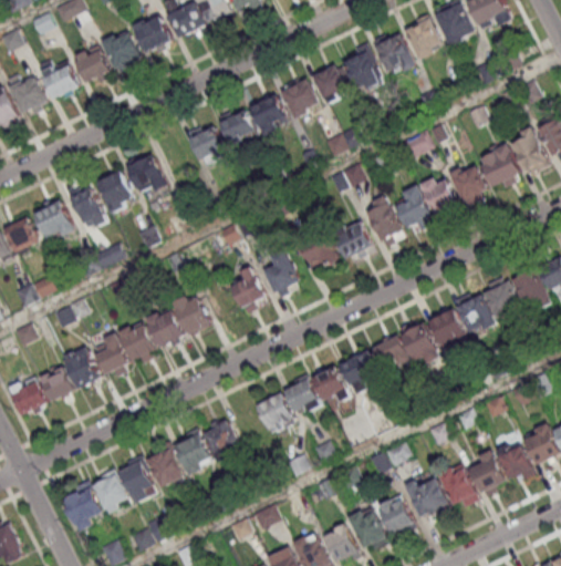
[(61,21),(83,10),(78,0),(69,0),(54,8),(61,21)]
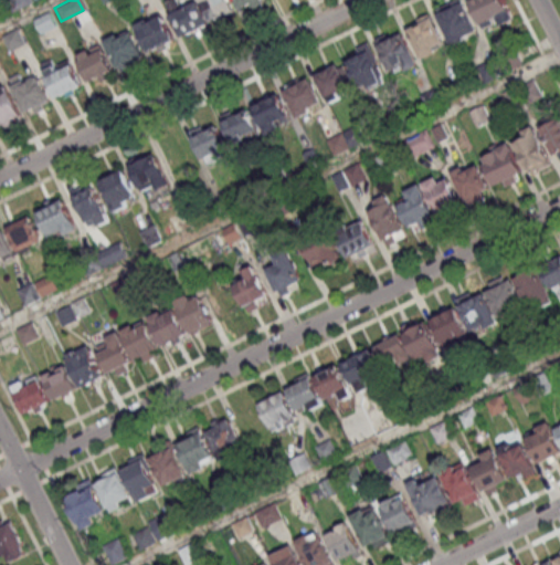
[(165,13),(189,0),(191,0),(204,24),(178,38),(165,13)]
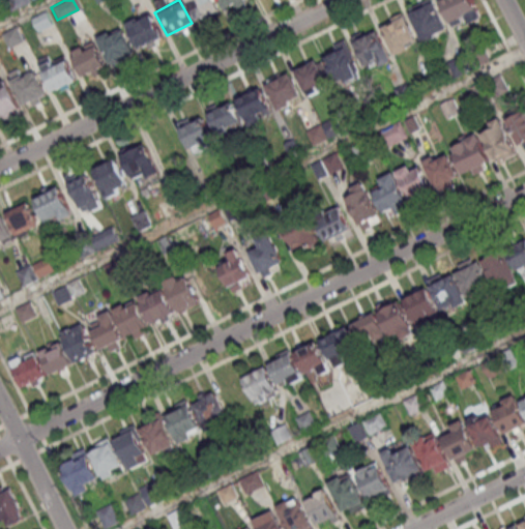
[(216,11),(210,0),(183,0),(194,22),(216,11)]
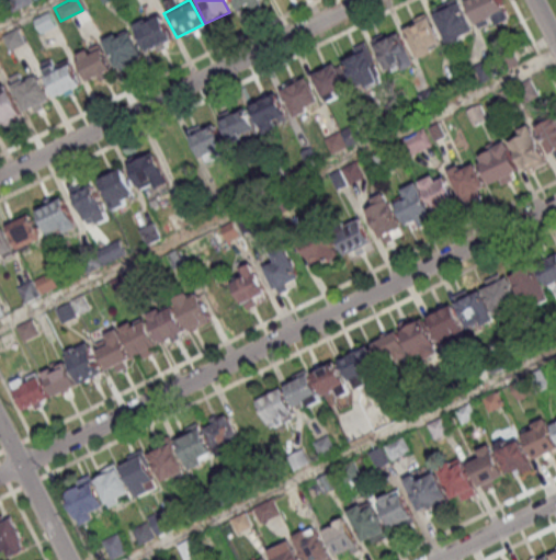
[(233,0),(254,0),(237,9),(233,0)]
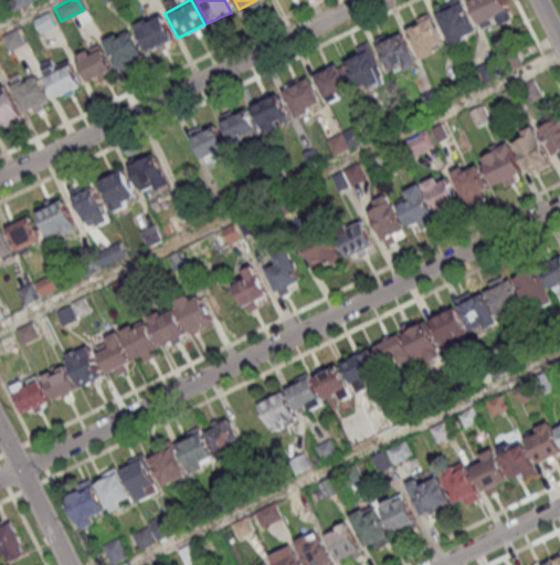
[(433,16),(434,14),(432,10),(452,0),(456,0),(458,3),(460,2),(474,31),(447,44),(433,16)]
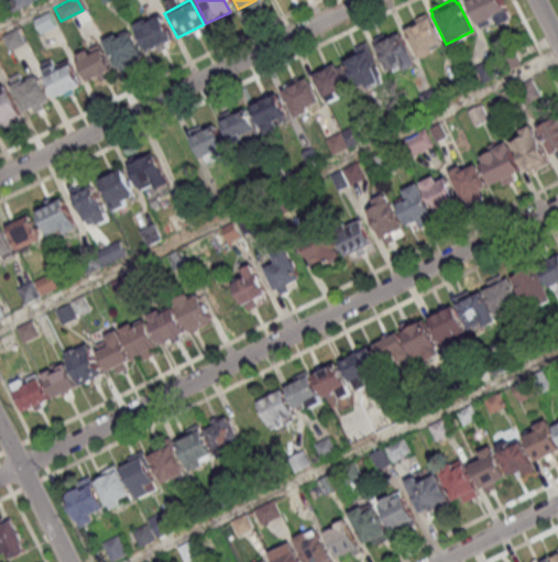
[(465,0),(478,31),(506,19),(498,0),(465,0)]
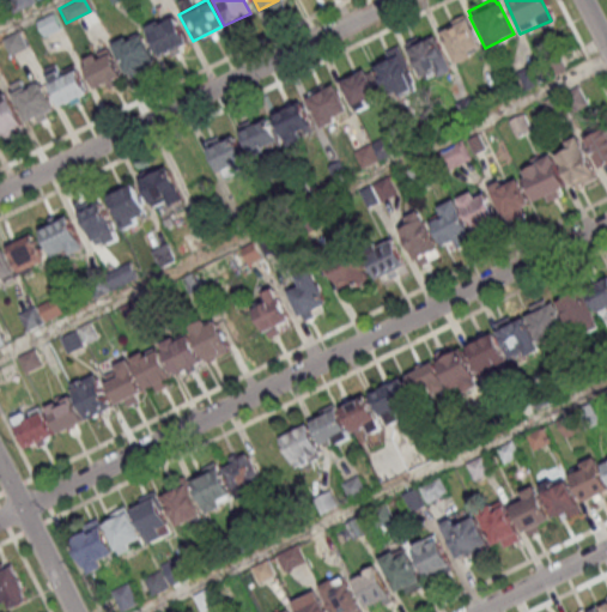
[(141,29),(170,14),(184,42),(156,56),(141,29)]
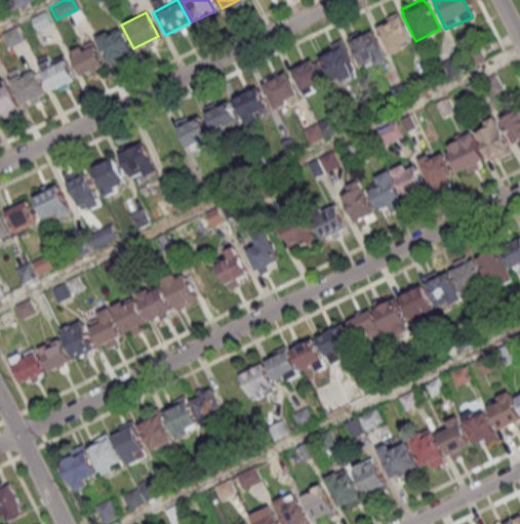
[(374,29),(397,16),(408,39),(399,44),(401,48),(388,55),(374,29)]
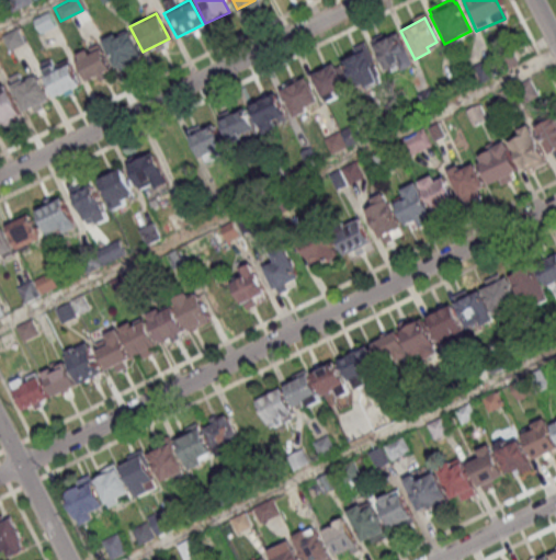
[(100,42),(126,27),(139,53),(113,67),(100,42)]
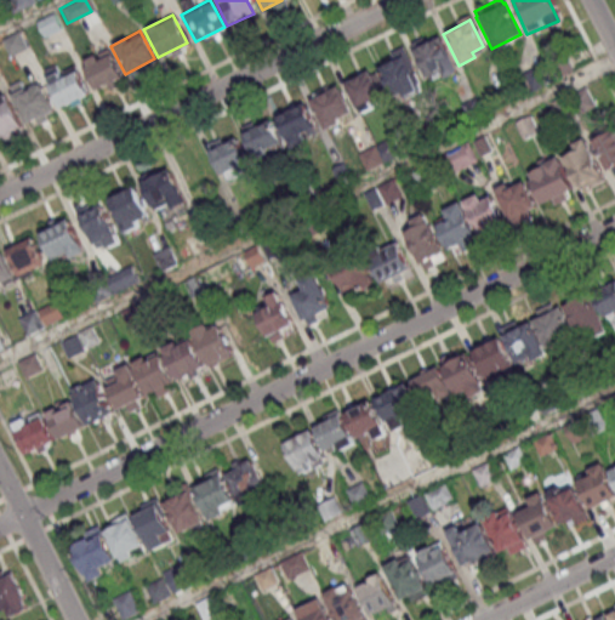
[(454,72),(437,33),(409,46),(426,84),(454,72)]
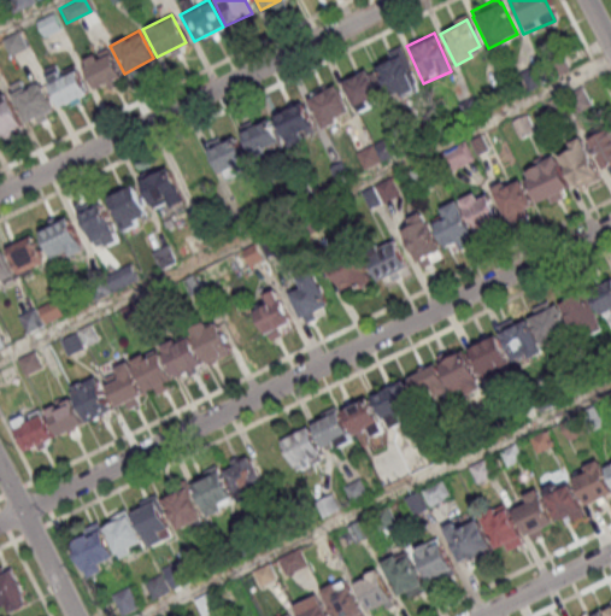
[(374,68),(387,98),(415,84),(398,47),(381,54),(385,63),(374,68)]
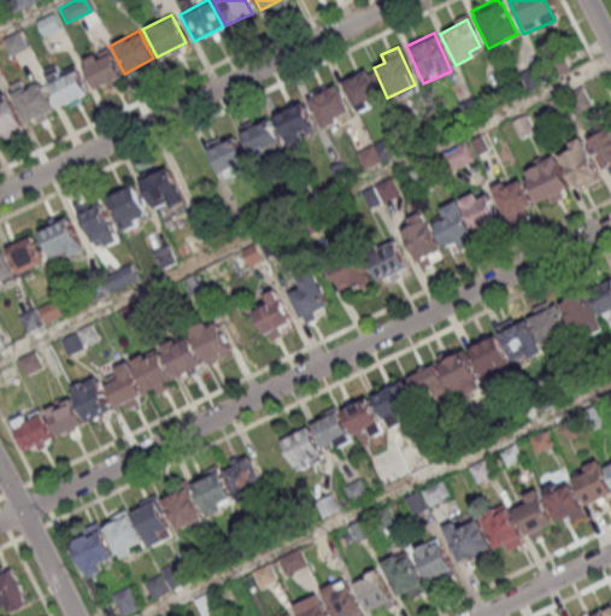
[(76,64),(105,48),(119,76),(90,91),(76,64)]
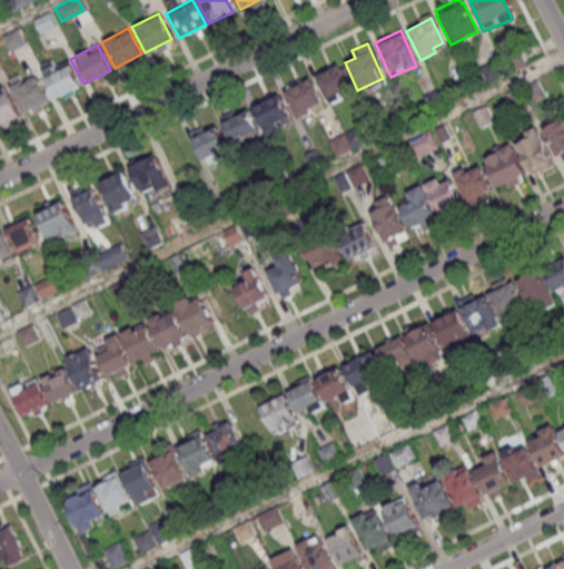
[(39,74),(66,59),(79,85),(52,99),(39,74)]
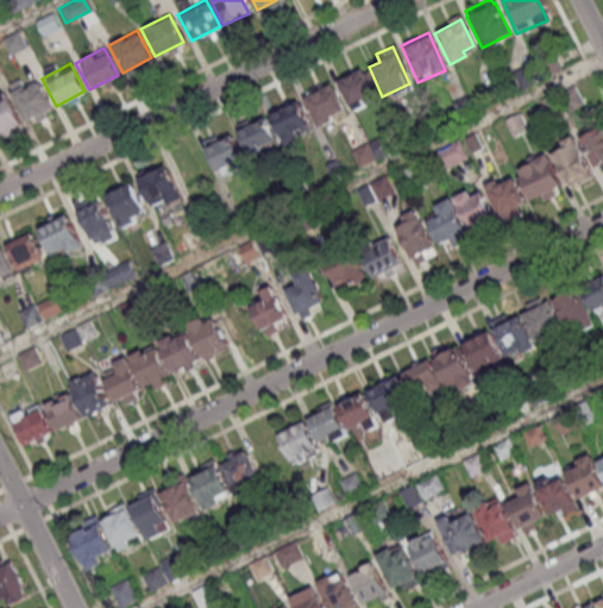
[(349,111),(375,100),(362,69),(335,80),(349,111)]
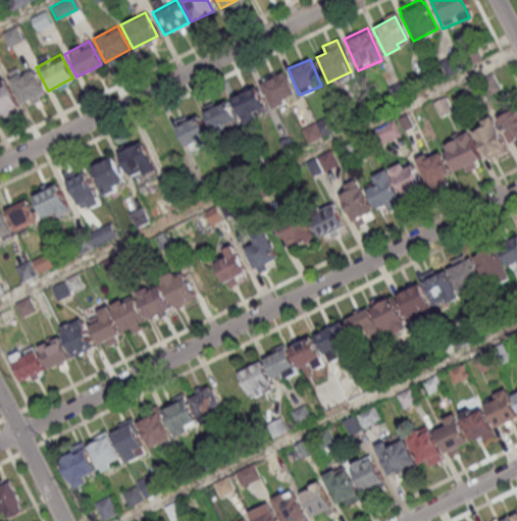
[(7,82),(32,68),(44,92),(19,105),(7,82)]
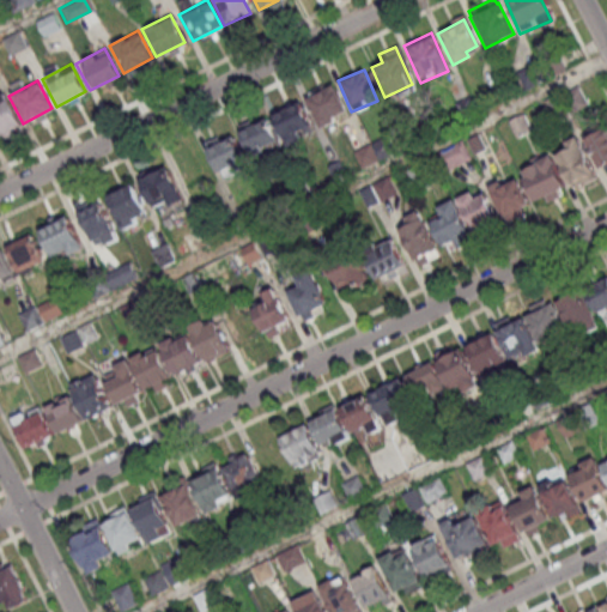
[(319,128),(345,114),(329,84),(302,98),(319,128)]
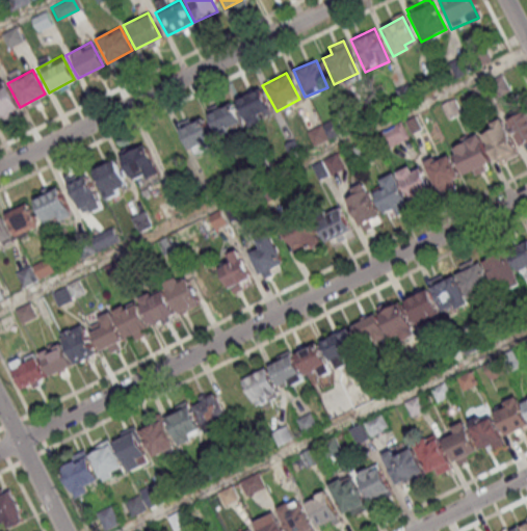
[(0,87),(4,85),(17,109),(0,117),(0,87)]
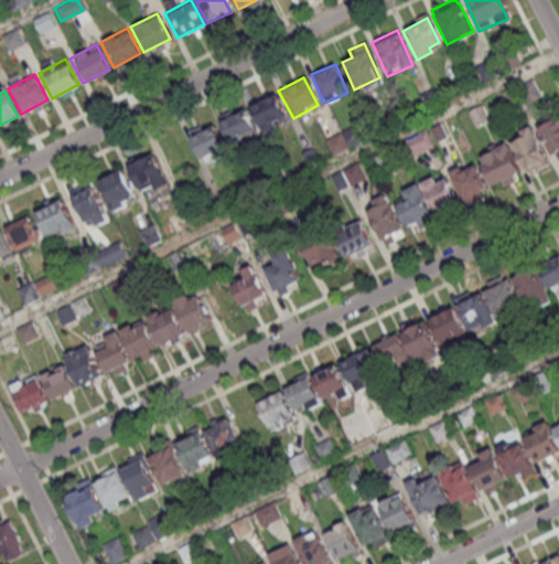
[(285,118),(275,95),(249,106),(260,129),(285,118)]
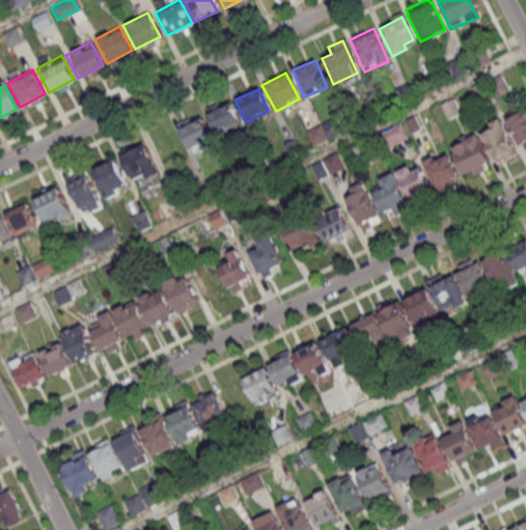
[(240,122),(226,100),(203,112),(216,136),(240,122)]
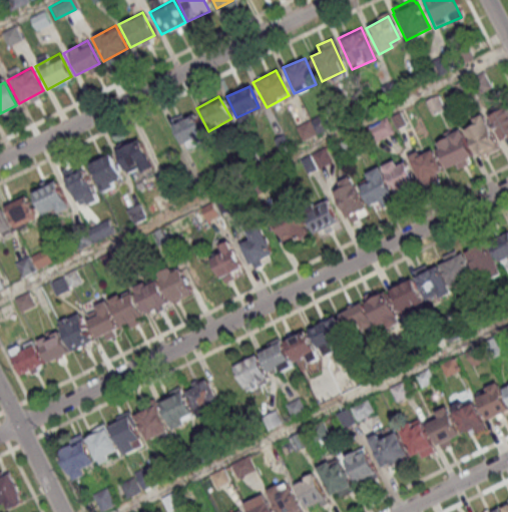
[(486,115),(500,147),(507,143),(507,113),(505,107),(486,115)]
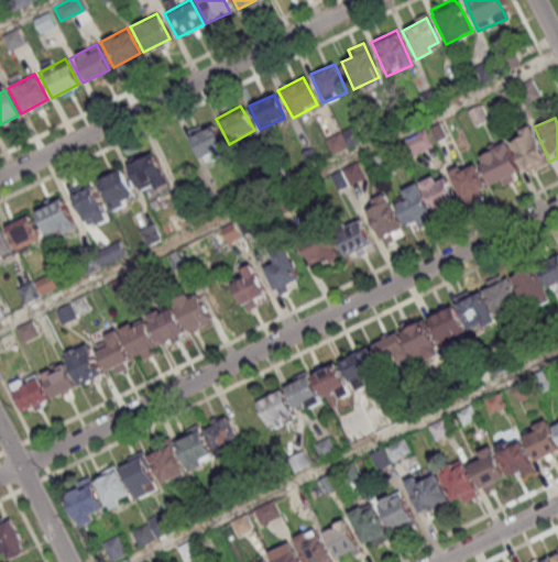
[(223,152),(211,122),(186,133),(198,163),(223,152)]
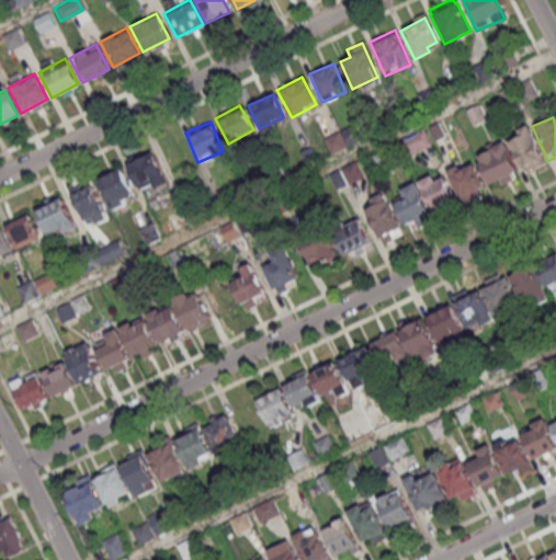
[(542,162),(526,127),(503,137),(520,173),(542,162)]
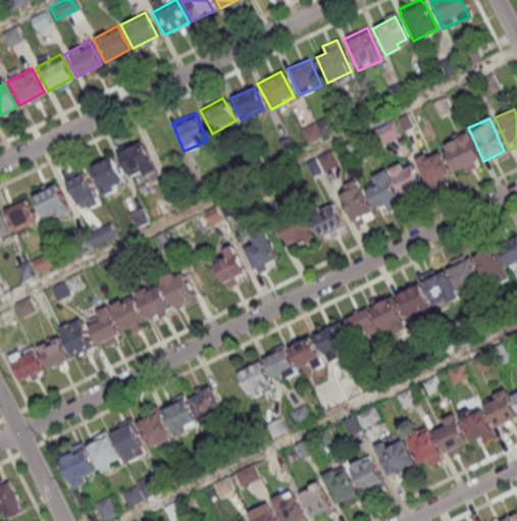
[(380,145),(398,135),(390,120),(372,129),(380,145)]
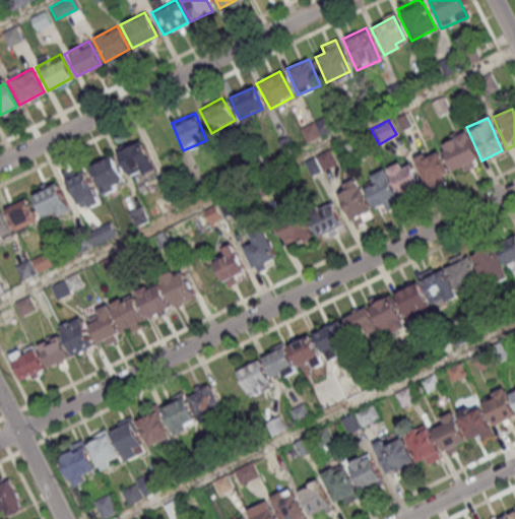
[(478,163),(463,131),(438,143),(452,175),(478,163)]
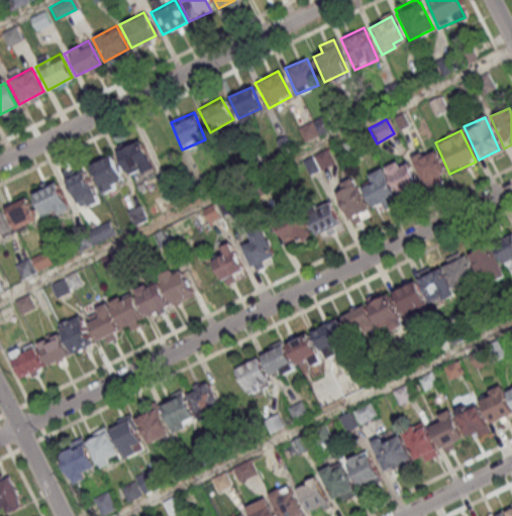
[(115,147),(125,178),(149,170),(139,139),(115,147)]
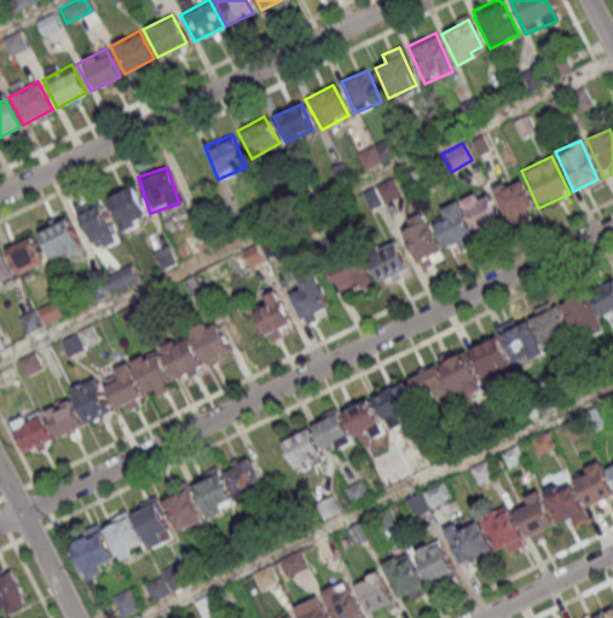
[(507,224),(533,209),(516,177),(490,190),(507,224)]
